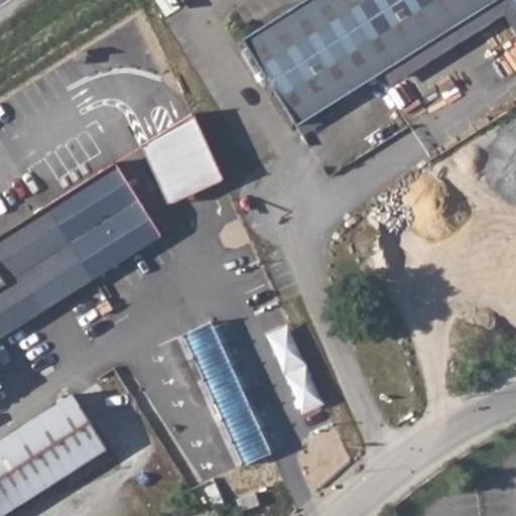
[(515,0),(302,0),(252,32),(247,48),(295,125),(495,0),(515,0)]
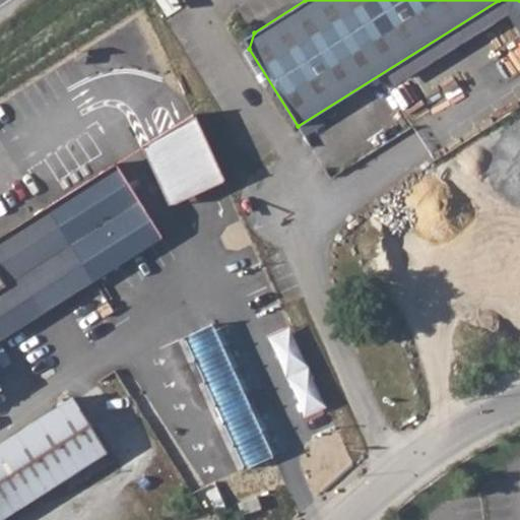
[(254,33),(243,40),(249,49),(254,33)]
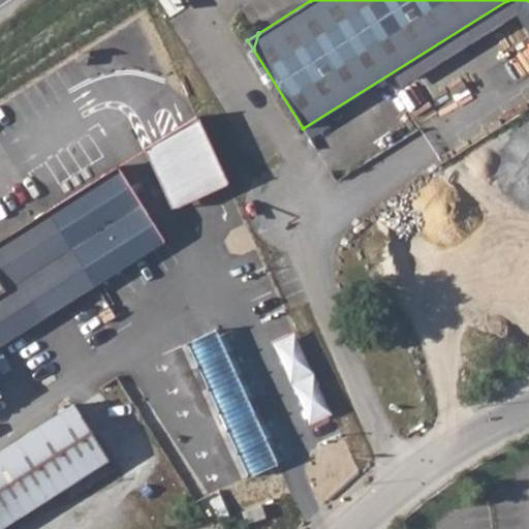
[(199,116),(147,149),(174,208),(229,182),(199,116)]
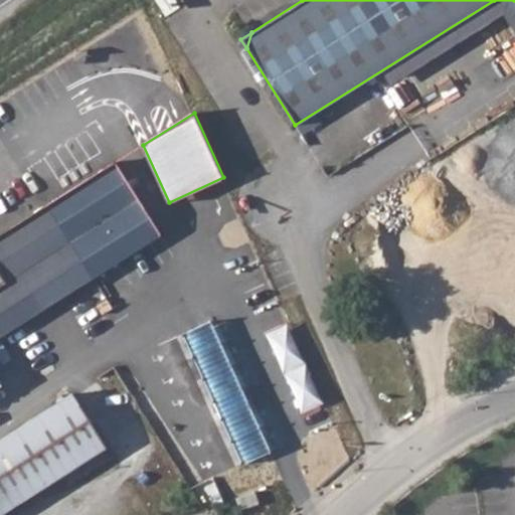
[(0,382),(2,382),(0,379),(0,335),(103,270),(158,235),(135,199),(156,185),(135,150),(133,151),(123,134),(52,178),(63,195),(0,234),(0,273),(5,282),(0,285),(0,382)]
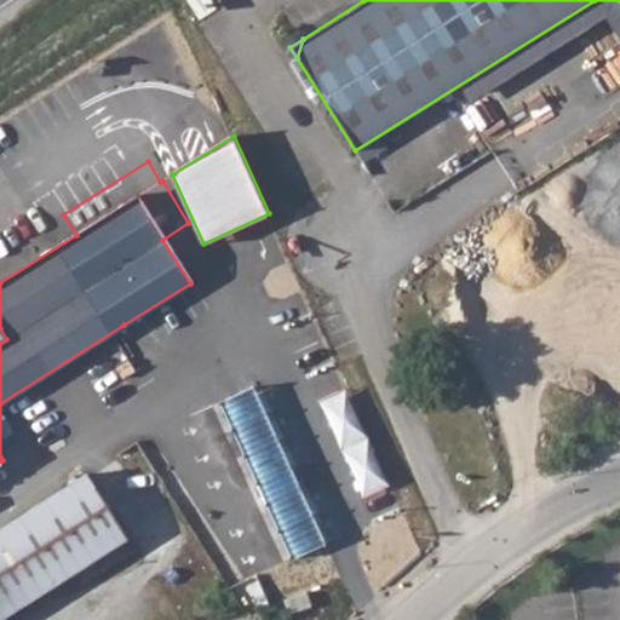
[(190,283),(216,267),(188,223),(162,240),(190,283)]
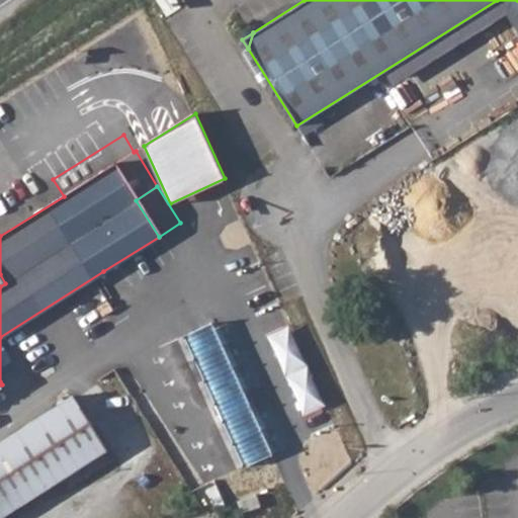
[(211,323),(182,336),(212,403),(243,390),(211,323)]
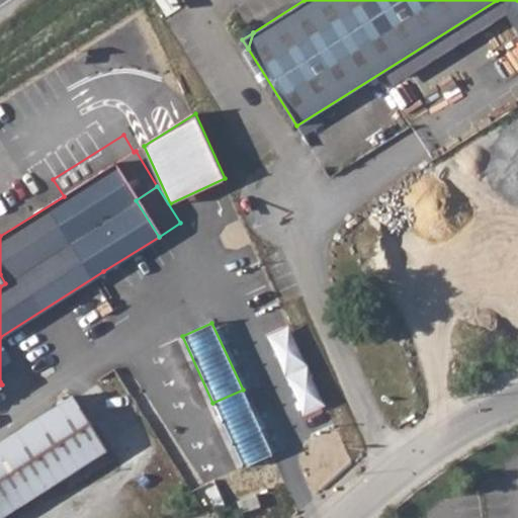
[(212,403),(222,422),(251,409),(243,390),(212,403)]
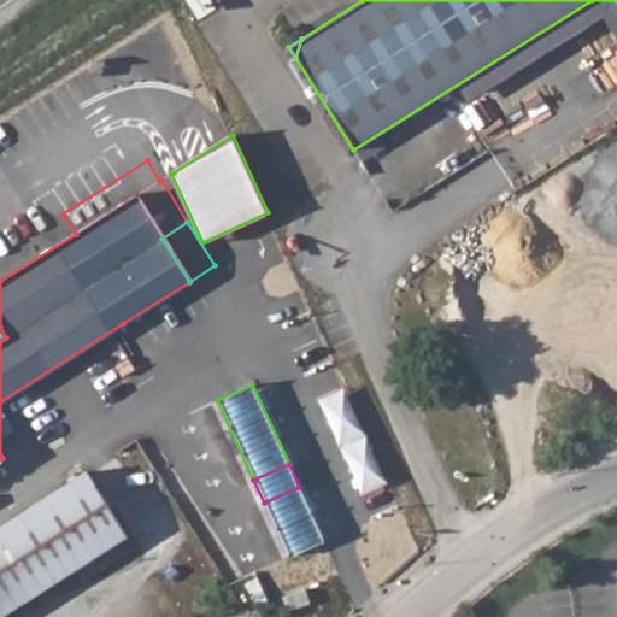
[(84,470),(0,523),(0,613),(125,534),(84,470)]
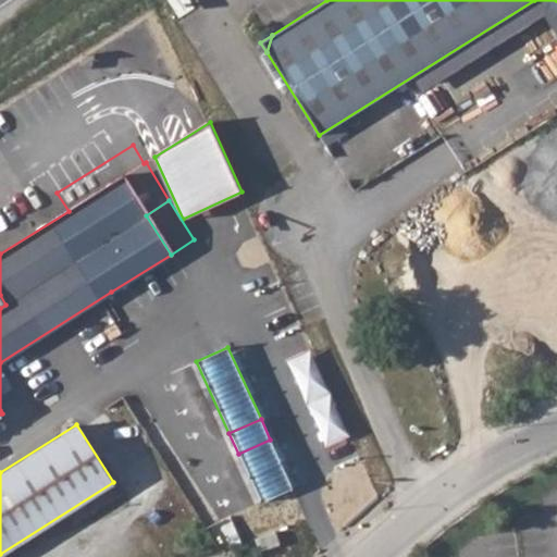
[(238,454),(260,502),(293,487),(270,440),(238,454)]
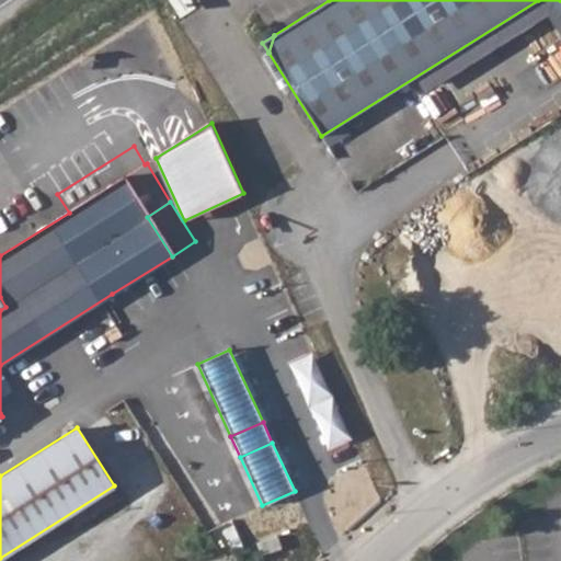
[(255,538),(260,551),(281,545),(276,531),(255,538)]
